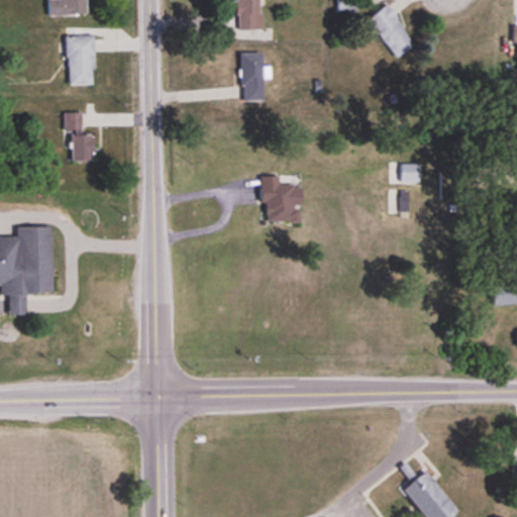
[(88,15),(87,0),(46,0),(47,15),(88,15)]
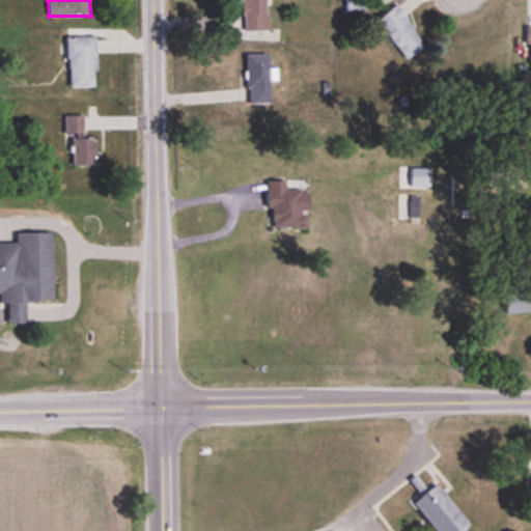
[(268,30),(267,0),(243,0),(244,30),(268,30)]
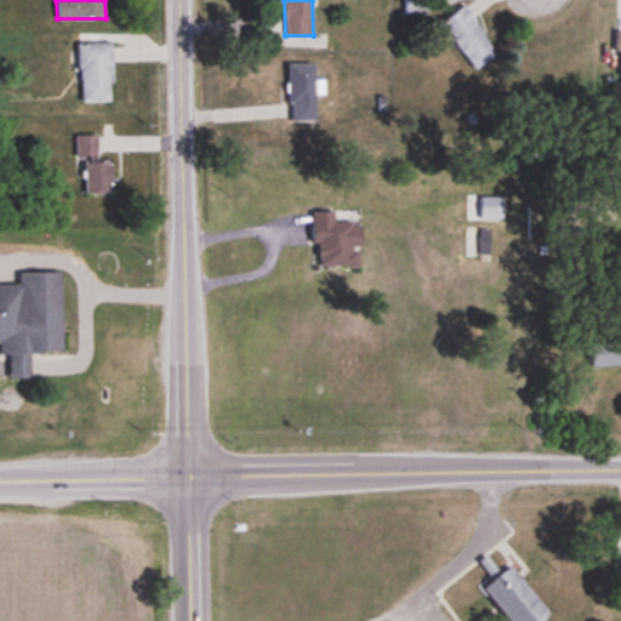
[(404,0),(405,15),(428,15),(427,0),(404,0)]
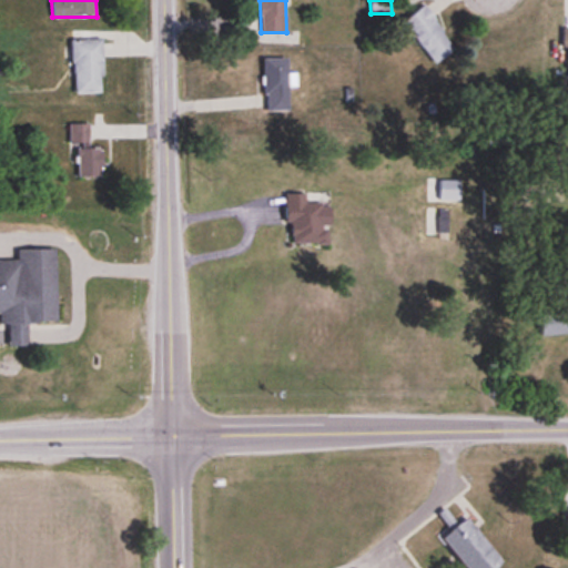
[(396,26),(408,41),(414,37),(434,64),(455,50),(424,7),(396,26)]
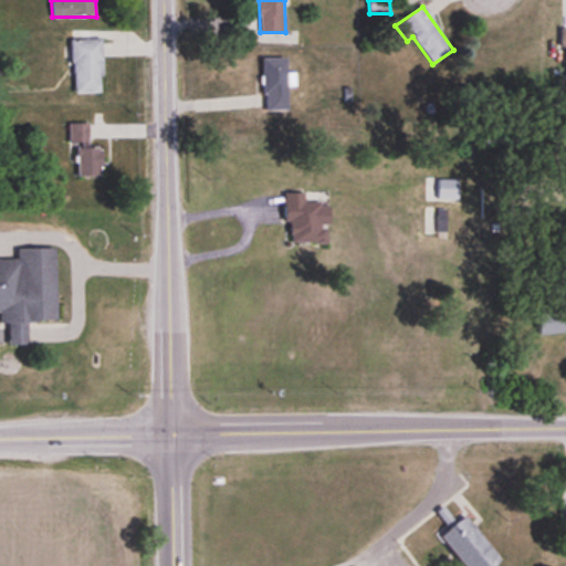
[(103,93),(102,39),(72,39),(73,93),(103,93)]
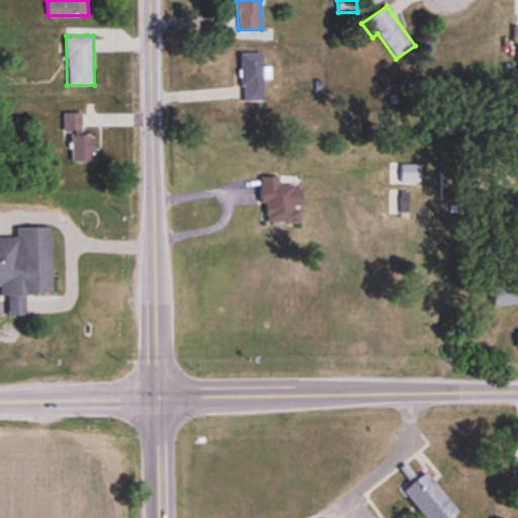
[(262,53),(241,54),(241,101),(263,101),(262,53)]
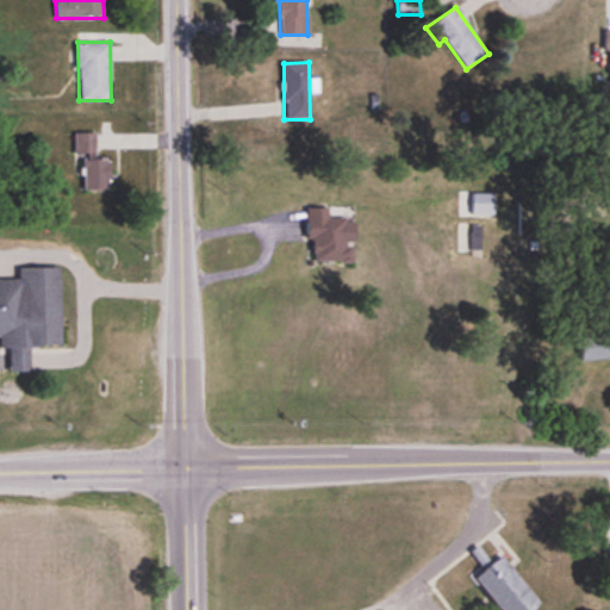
[(75,134),(75,154),(95,154),(95,134),(75,134)]
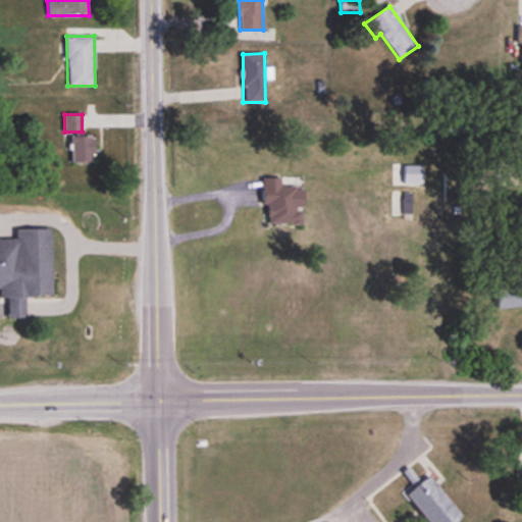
[(94,163),(94,137),(70,137),(70,163),(94,163)]
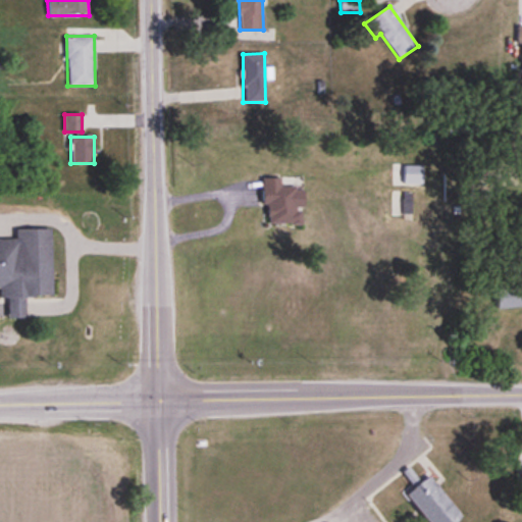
[(302,224),(302,188),(281,188),(281,178),(264,178),(263,224),(302,224)]
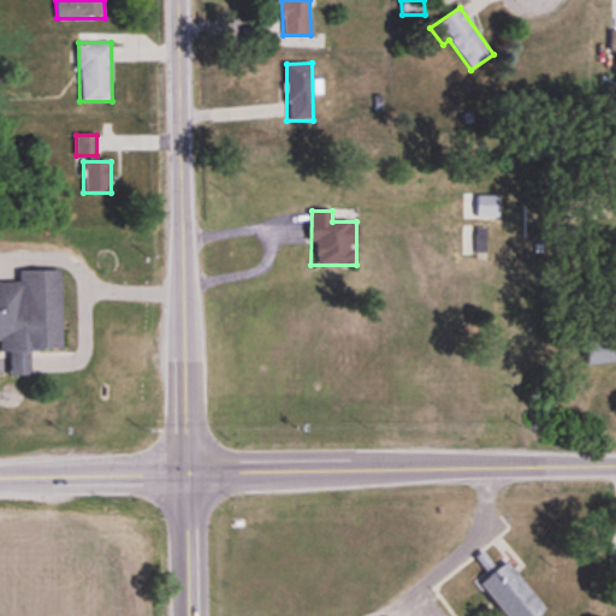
[(0,280),(0,351),(9,351),(9,365),(10,374),(29,374),(29,365),(29,349),(61,348),(60,270),(18,271),(18,280),(0,280)]
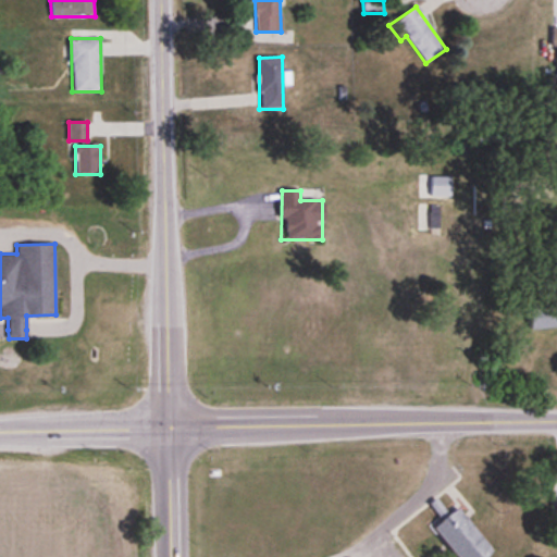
[(556,329),(556,308),(528,309),(528,330),(556,329)]
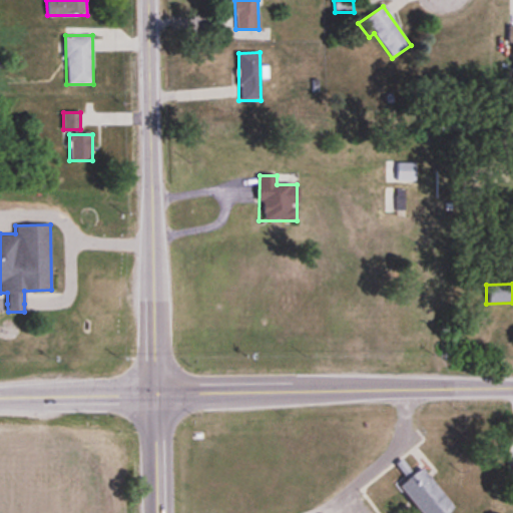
[(420,466),(398,483),(420,512),(448,512),(453,509),(420,466)]
